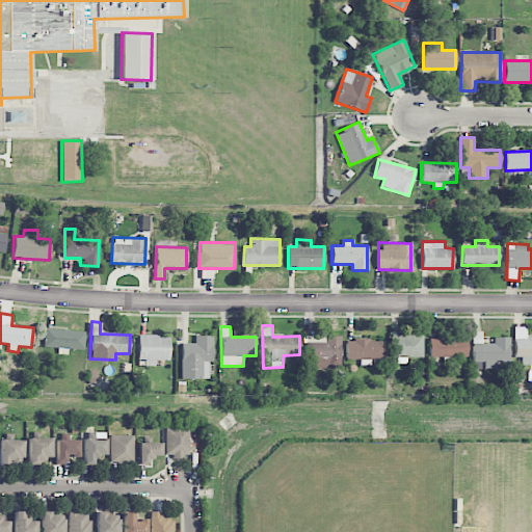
[(531,365),(531,338),(526,338),(527,326),(514,326),(514,356),(522,357),(522,365),(531,365)]
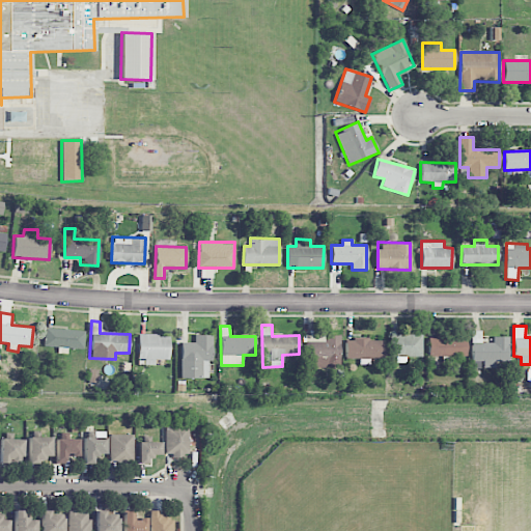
[(84,330),(44,328),(44,346),(83,348),(84,330)]
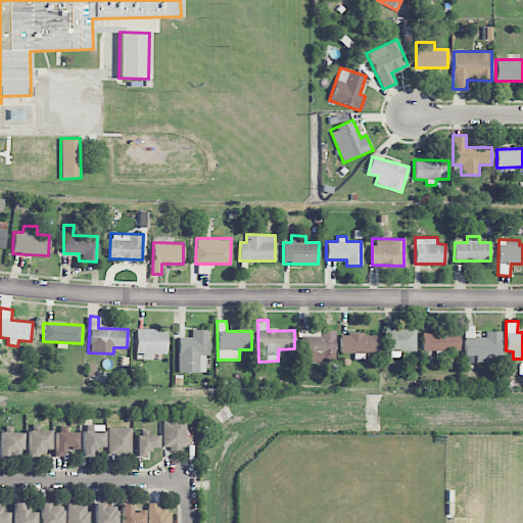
[(501,332),(485,331),(485,338),(474,337),(474,326),(465,326),(465,362),(474,363),(487,363),(487,355),(501,355),(501,332)]
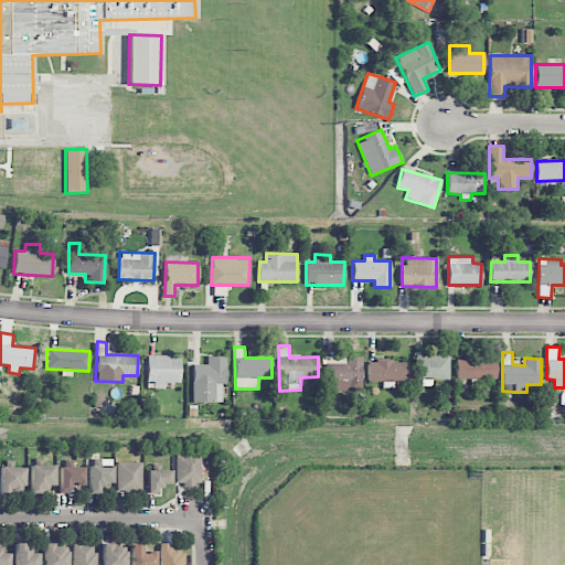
[(179,383),(180,356),(147,355),(147,388),(164,388),(164,382),(179,383)]
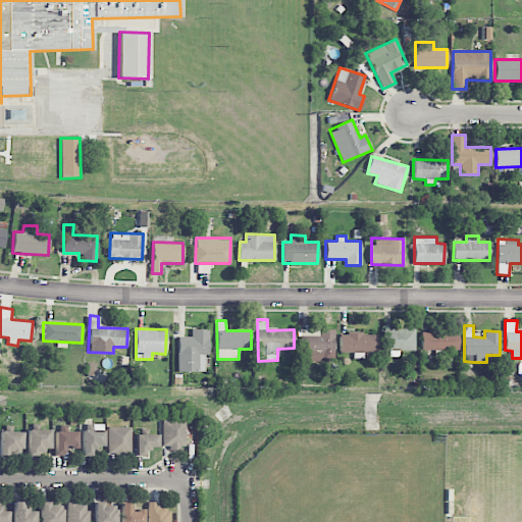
[(177,336),(177,371),(204,372),(205,355),(208,355),(208,329),(191,328),(191,337),(177,336)]
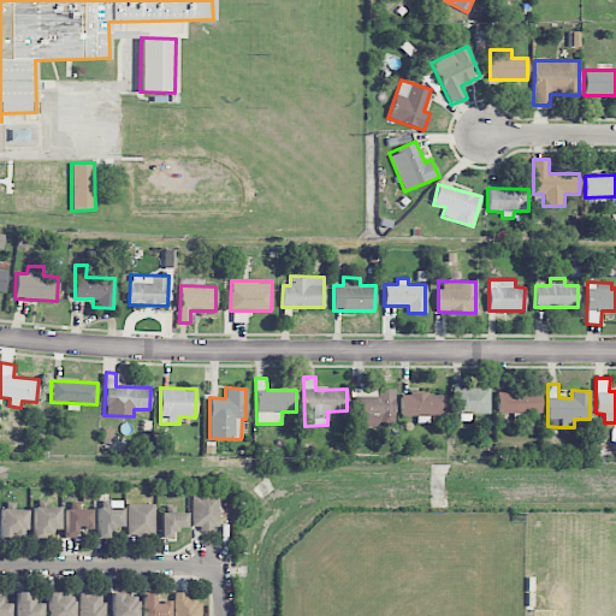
[(490,413),(489,388),(454,389),(455,421),(471,420),(471,414),(490,413)]
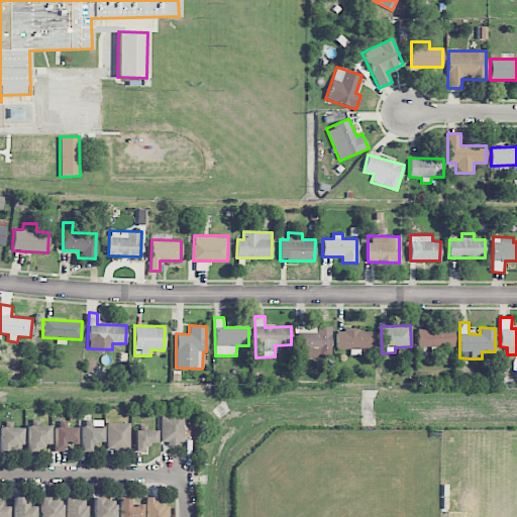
[(316,333),(298,333),(297,356),(330,357),(331,326),(316,326),(316,333)]
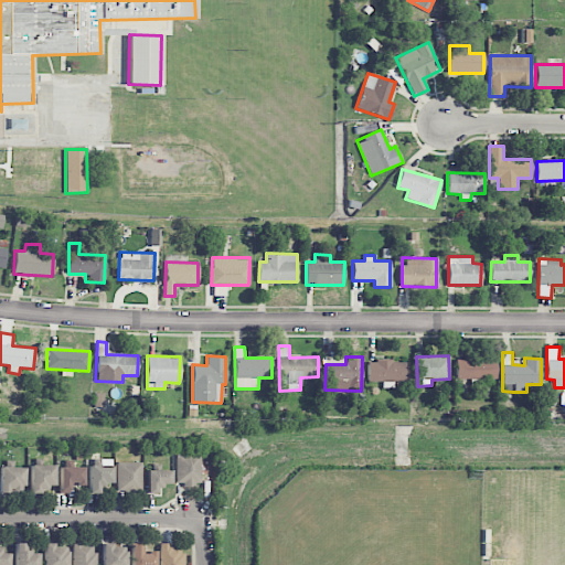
[(456,379),(496,380),(497,359),(457,358),(456,379)]
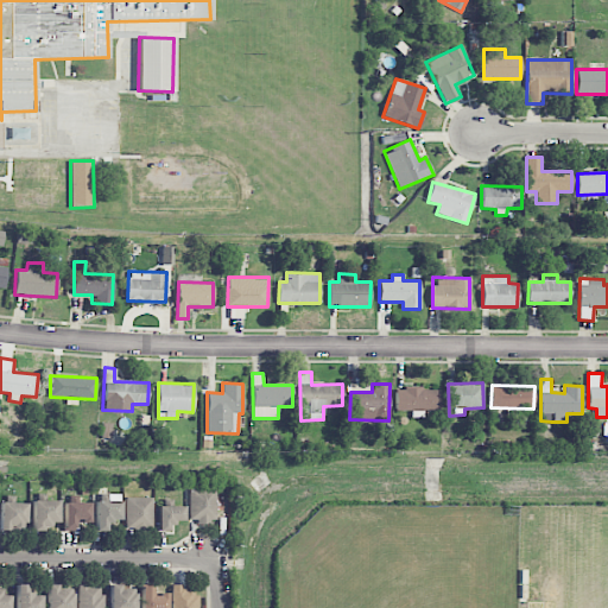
[(438,388),(396,388),(396,410),(411,411),(411,418),(423,418),(423,411),(438,411),(438,388)]
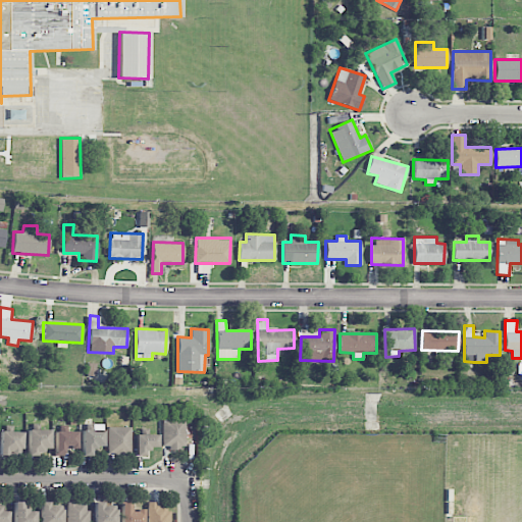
[(185,419),(162,419),(161,448),(185,448),(185,419)]
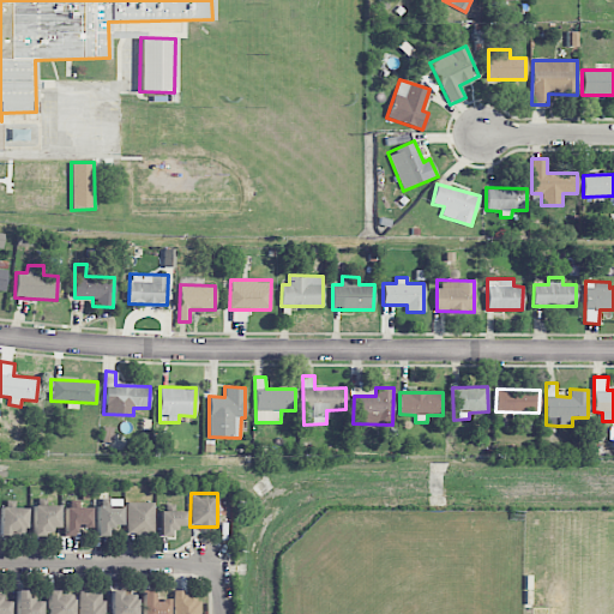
[(126,534),(152,535),(154,503),(127,501),(126,534)]
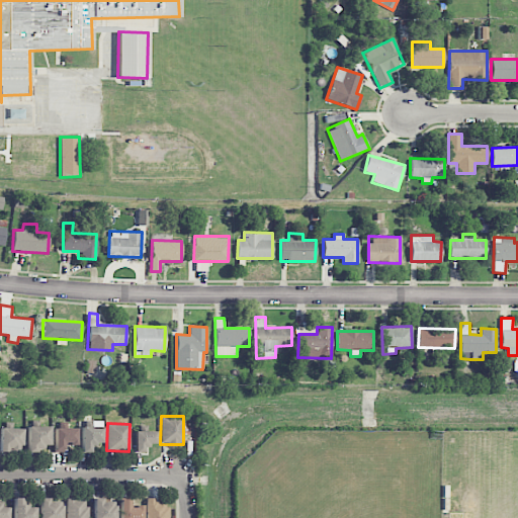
[(102,444),(102,427),(81,426),(81,452),(90,452),(90,443),(102,444)]
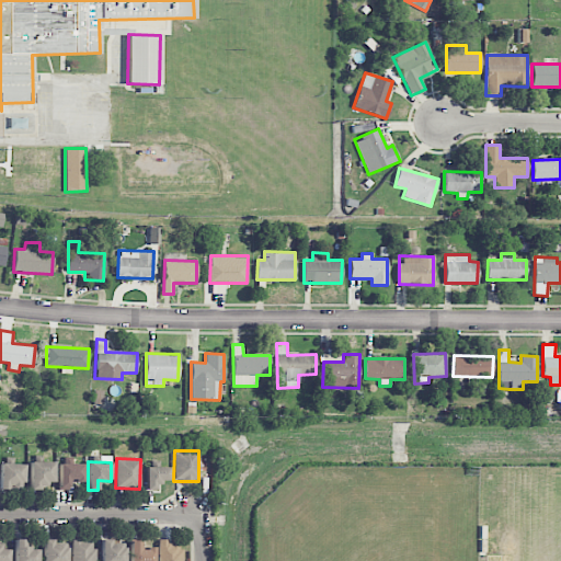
[(0,487),(23,488),(23,464),(0,462),(0,487)]
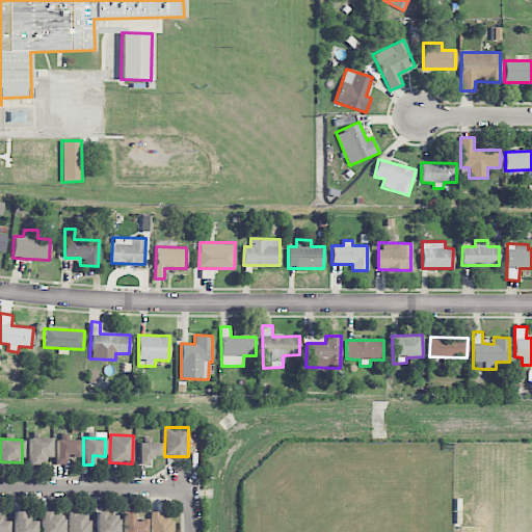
[(50,439),(28,439),(28,463),(43,463),(43,457),(50,457),(50,439)]
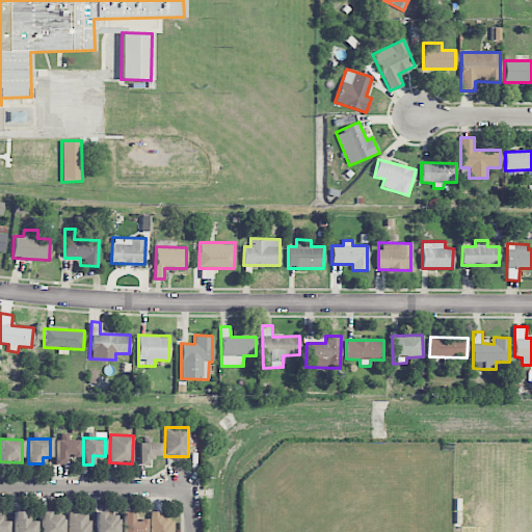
[(78,456),(78,440),(55,440),(55,463),(65,463),(65,456),(78,456)]
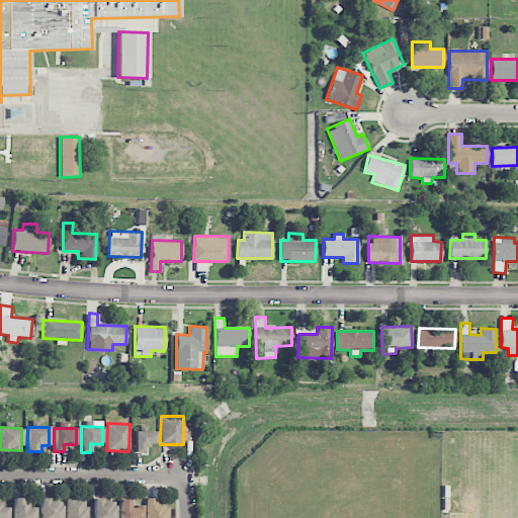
[(134,452),(145,452),(145,443),(156,443),(156,431),(134,431),(134,452)]
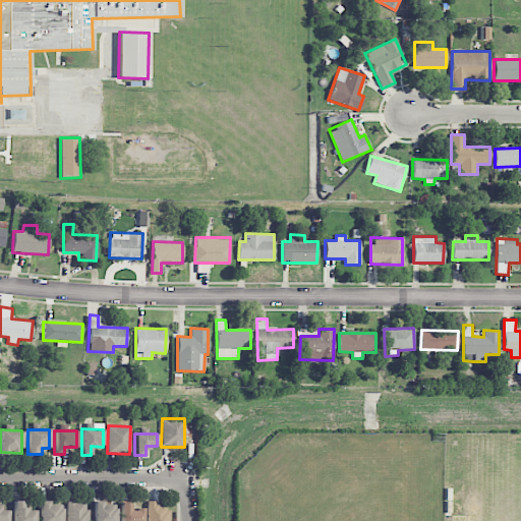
[(13,520),(34,520),(35,509),(22,509),(22,501),(13,501),(13,520)]
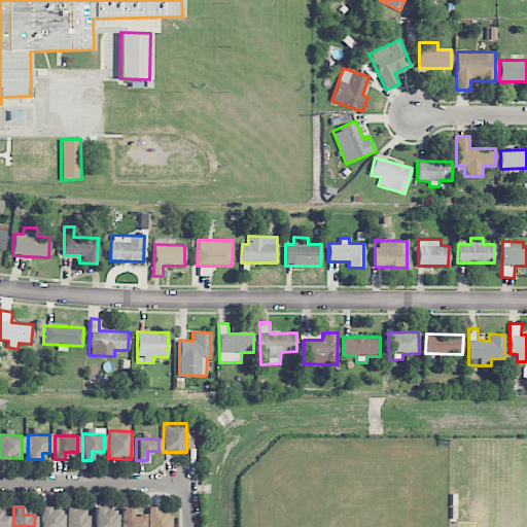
[(62,526),(62,510),(49,511),(49,506),(40,506),(40,526),(62,526)]
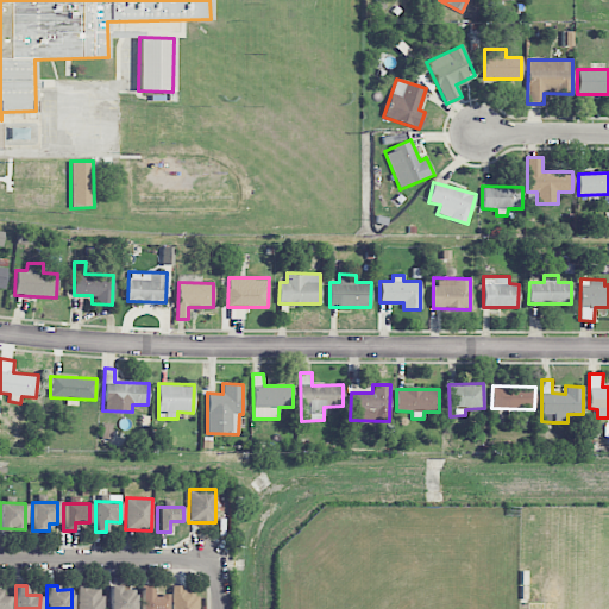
[(102,608),(102,586),(79,585),(77,608),(102,608)]
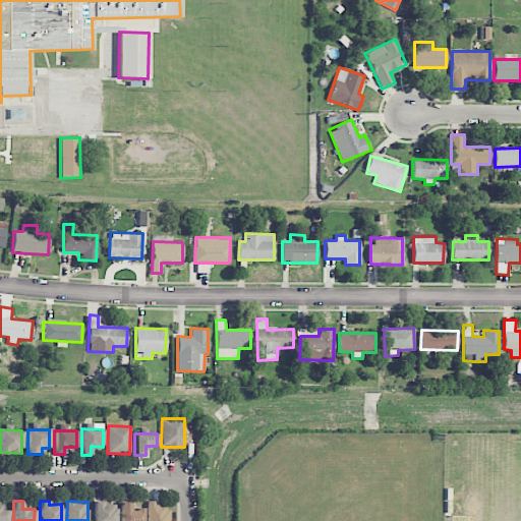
[(93,520),(114,520),(115,504),(102,505),(102,501),(94,501),(93,520)]
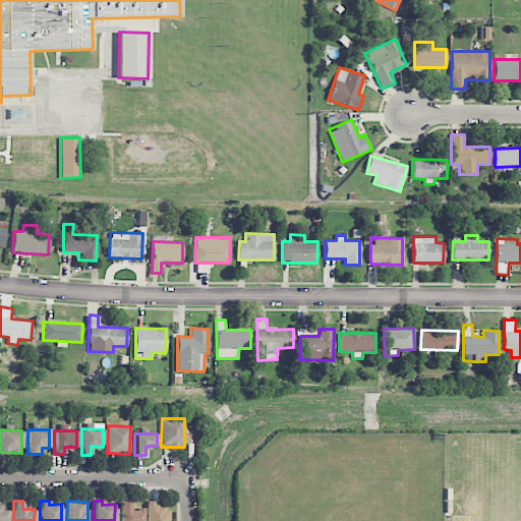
[(169,520),(169,508),(159,508),(159,501),(147,501),(146,520),(169,520)]
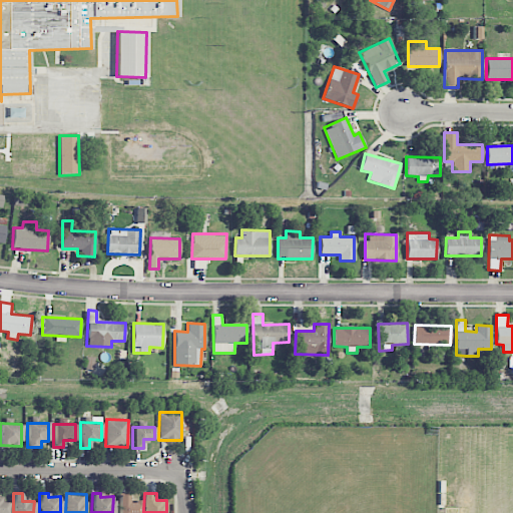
[(139,512),(140,501),(127,501),(127,495),(119,495),(118,512),(139,512)]
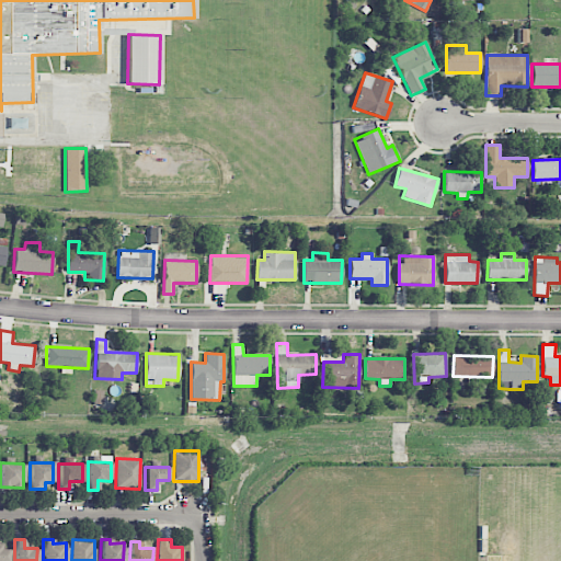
[(0,560),(8,560),(9,549),(0,548),(0,560)]
